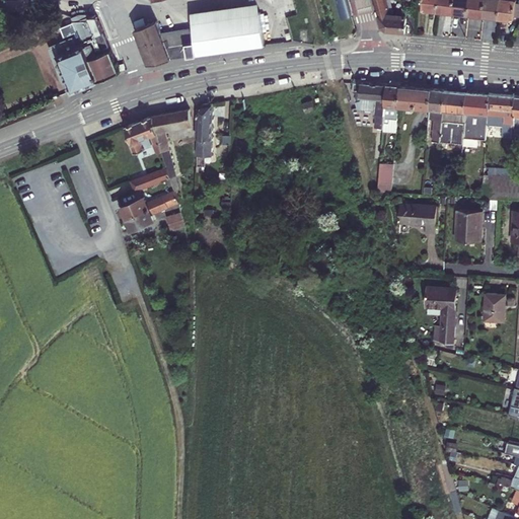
[(350,0),(338,0),(343,17),(354,14),(350,0)]
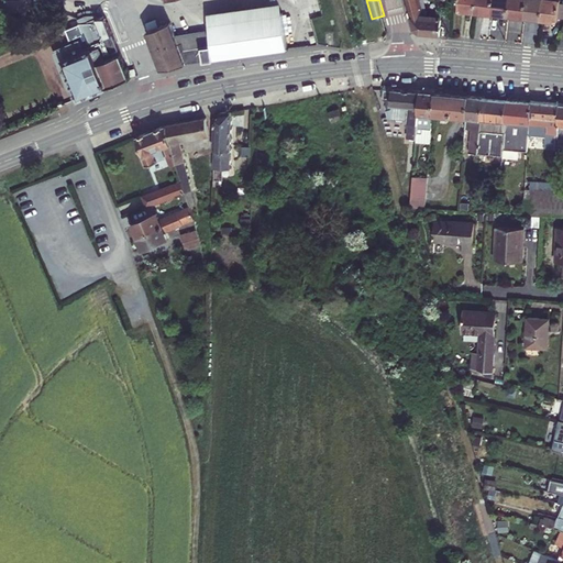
[(417,0),(405,0),(412,24),(417,29),(446,31),(449,14),(422,12),(417,0)]
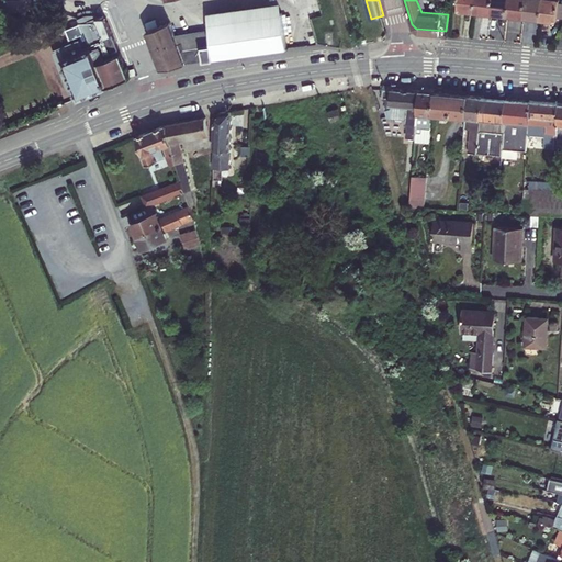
[(521,9),(521,0),(505,0),(505,8),(521,9)]
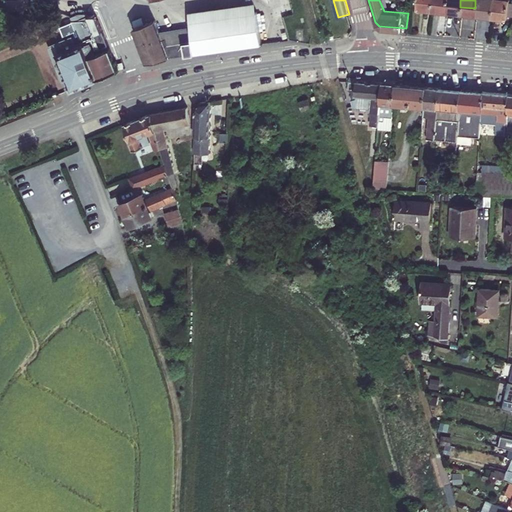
[(475,0),(475,8),(490,10),(490,0),(475,0)]
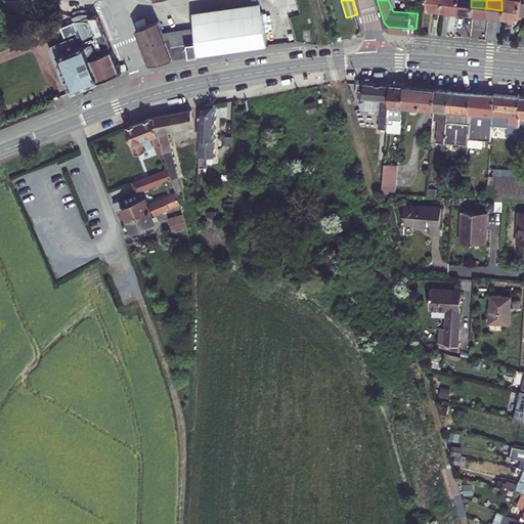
[(501,0),(501,10),(517,12),(518,0),(501,0)]
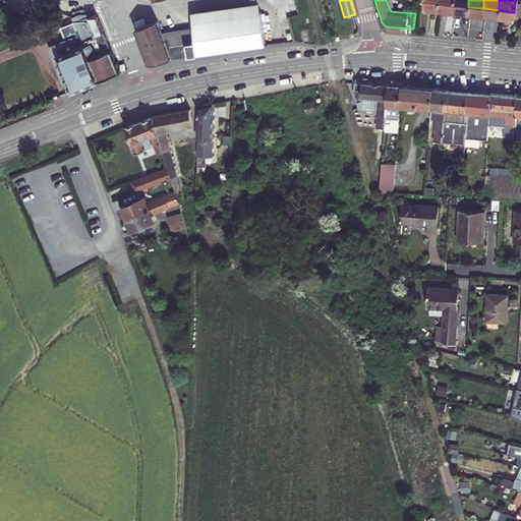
[(194,13),(197,36),(200,53),(265,45),(259,4),(194,13)]
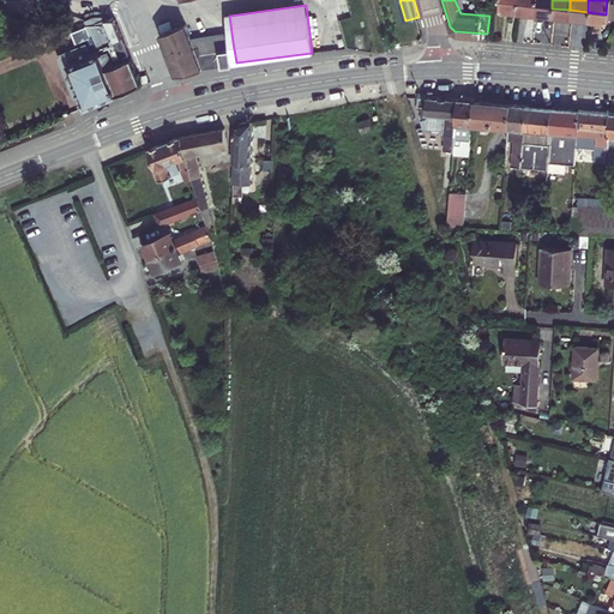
[(22,14),(5,8),(0,12),(0,17),(1,22),(8,24),(13,20),(19,23),(22,14)]
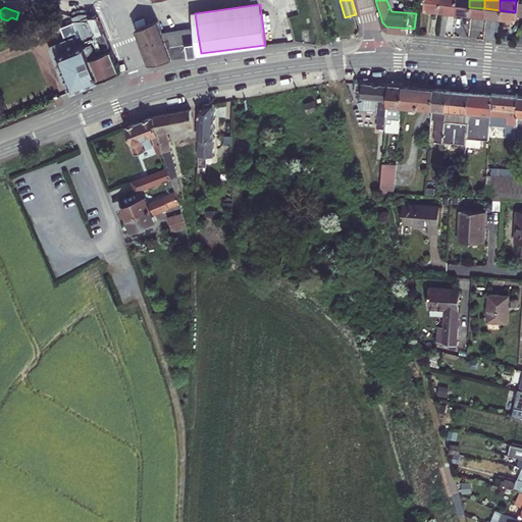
[(79,12),(80,15),(87,36),(92,38),(95,38),(96,41),(79,45),(75,38),(52,47),(65,83),(70,82),(74,92),(121,71),(102,15),(94,13),(93,10),(88,9),(79,12)]
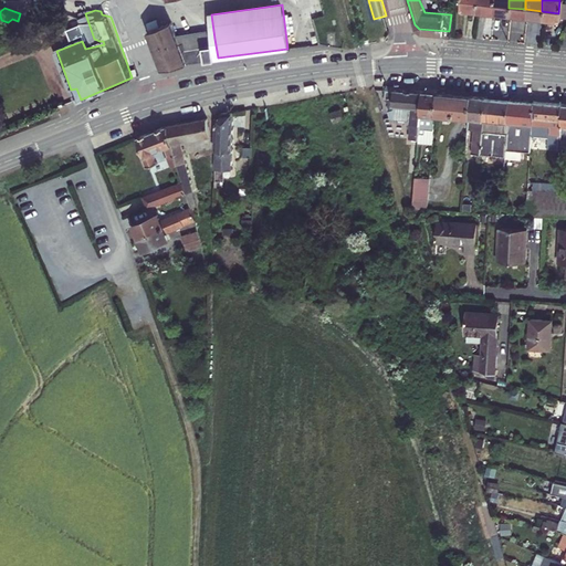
[(150,32),(163,67),(189,62),(218,58),(215,39),(181,43),(171,21),(154,28),(150,32)]
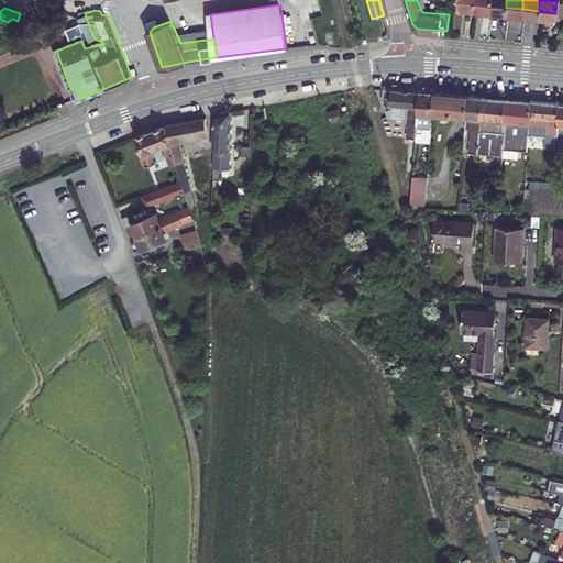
[(432,97),(395,95),(395,103),(399,122),(419,123),(418,129),(421,129),(420,147),(430,147),(430,146),(432,97)]
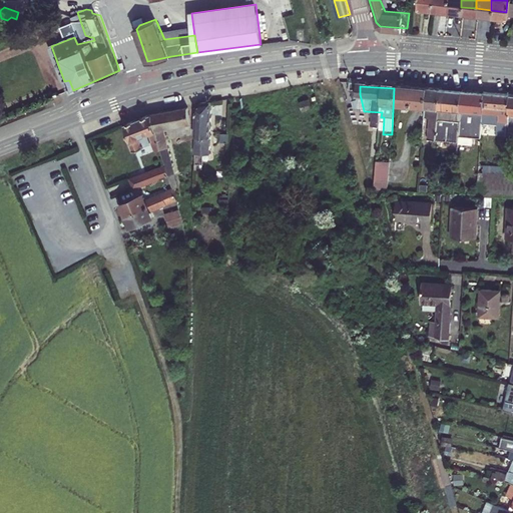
[(405,133),(406,110),(407,90),(394,88),(392,133),(405,133)]
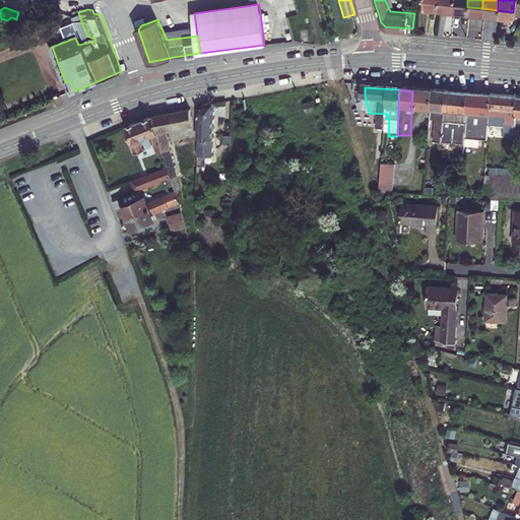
[(308,91),(310,102),(318,101),(317,90),(308,91)]
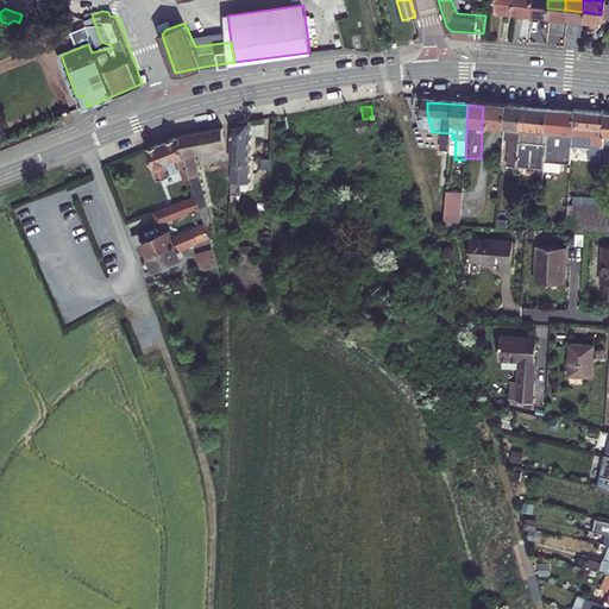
[(482,131),(519,132),(520,110),(483,107),(482,131)]
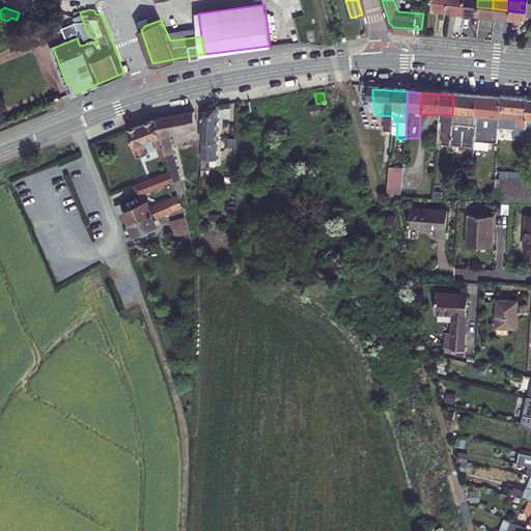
[(465,148),(466,134),(468,96),(453,95),(452,115),(458,115),(457,148),(465,148)]
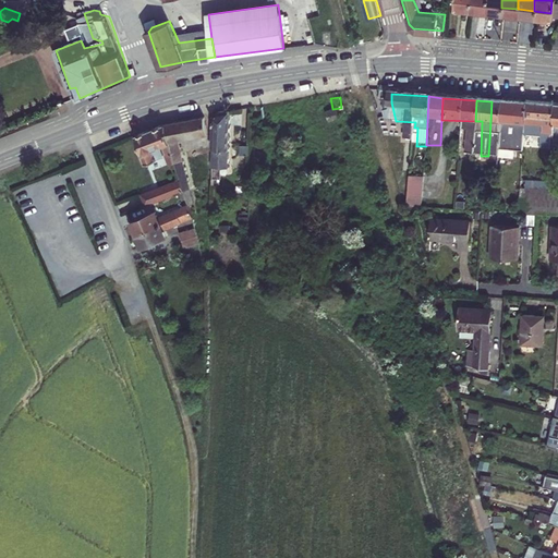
[(513,160),(516,104),(492,101),(489,141),(493,142),(493,137),(506,138),(506,143),(501,142),(501,148),(506,148),(506,159),(513,160)]
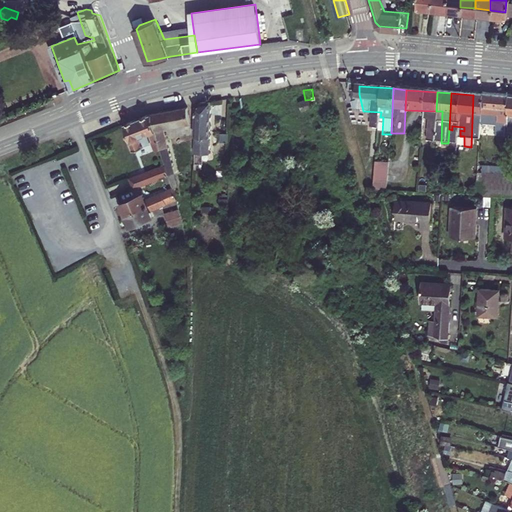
[(493,127),(494,110),(495,97),(483,96),(473,95),(471,147),(471,149),(485,149),(485,142),(492,142),(493,127)]
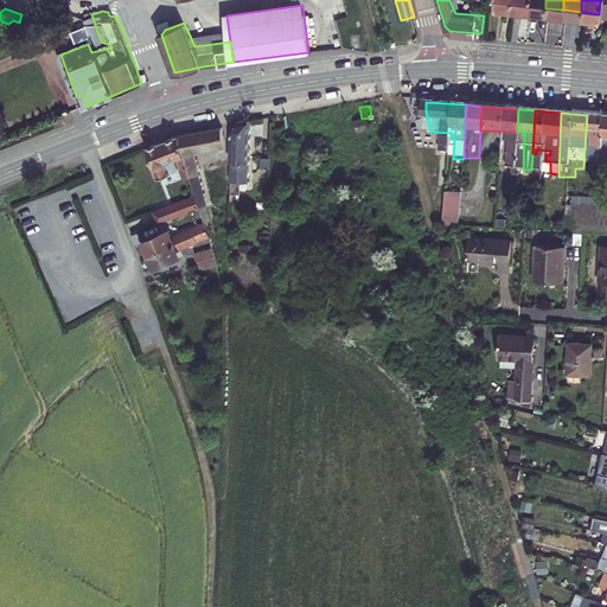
[(606,115),(587,115),(586,131),(585,151),(606,151),(606,115)]
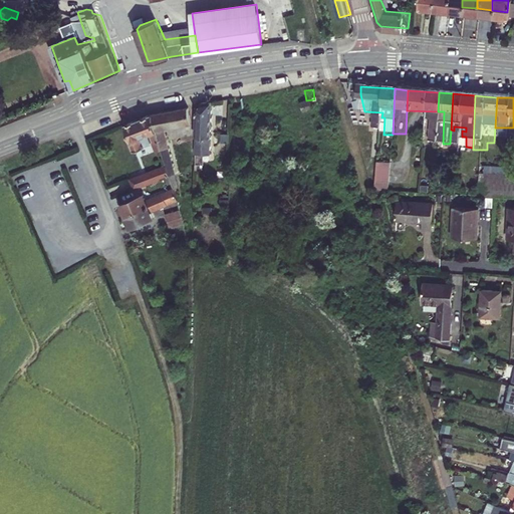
[(208,104),(208,153),(223,153),(224,102),(208,104)]
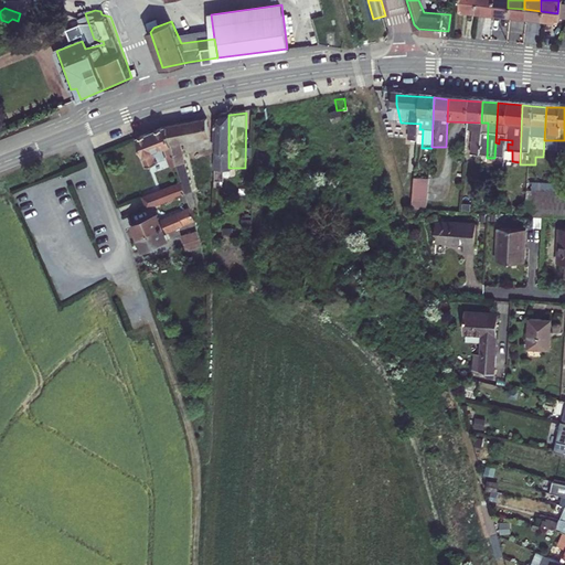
[(217,120),(178,131),(182,146),(188,146),(191,158),(204,153),(203,144),(214,140),(214,137),(222,135),(217,120)]
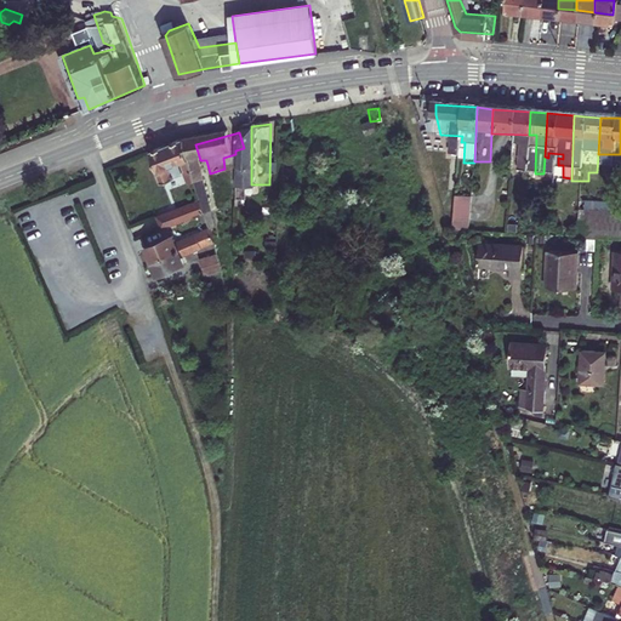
[(187,141),(160,149),(175,182),(187,178),(186,175),(194,171),(198,184),(206,181),(200,160),(195,144),(193,138),(187,141)]
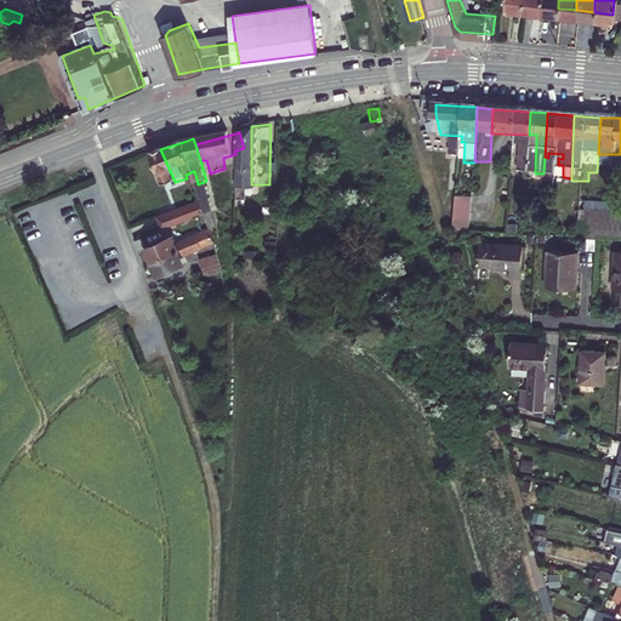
[(211,203),(199,208),(204,218),(217,214),(211,203)]
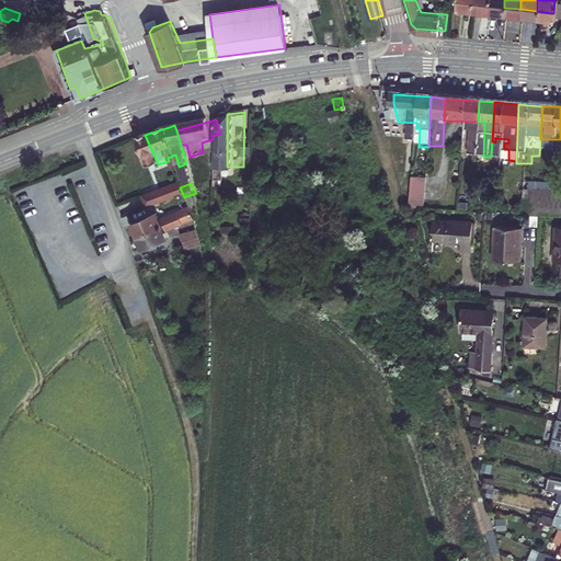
[(426,183),(424,214),(439,215),(441,184),(426,183)]
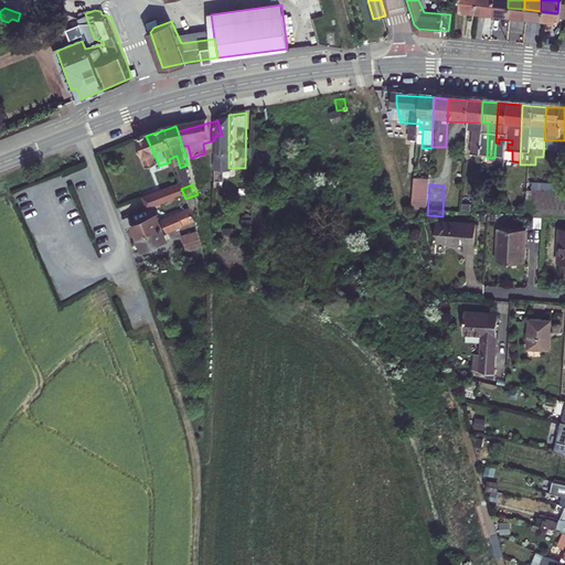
[(181,189),(172,192),(174,202),(185,199),(181,189)]
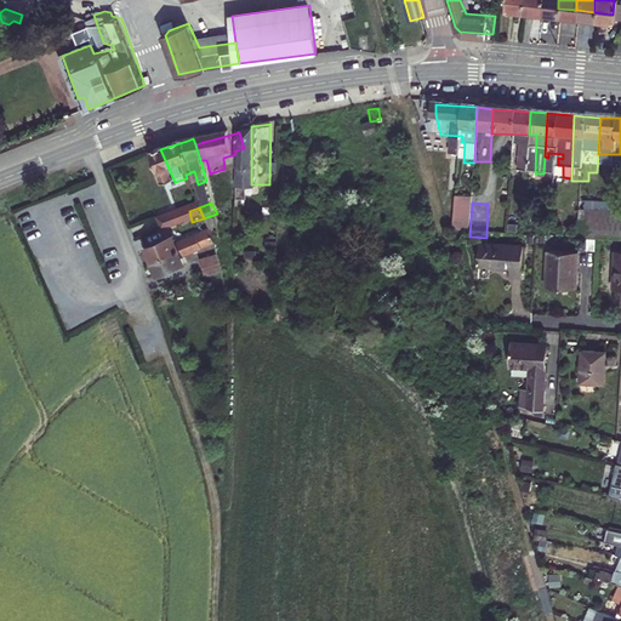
[(172,217),(175,229),(182,227),(192,222),(189,211),(172,217)]
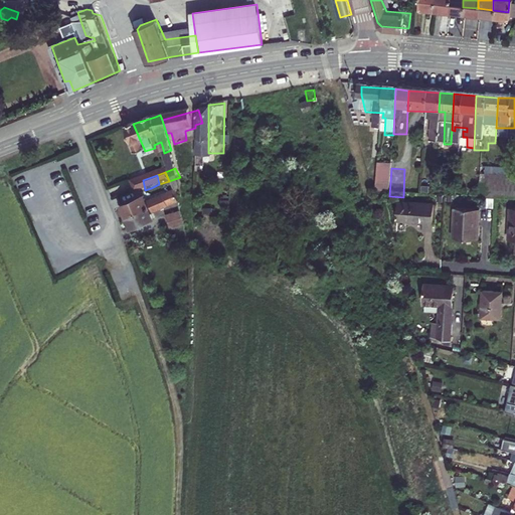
[(145,190),(135,194),(137,201),(153,194),(151,188),(145,190)]
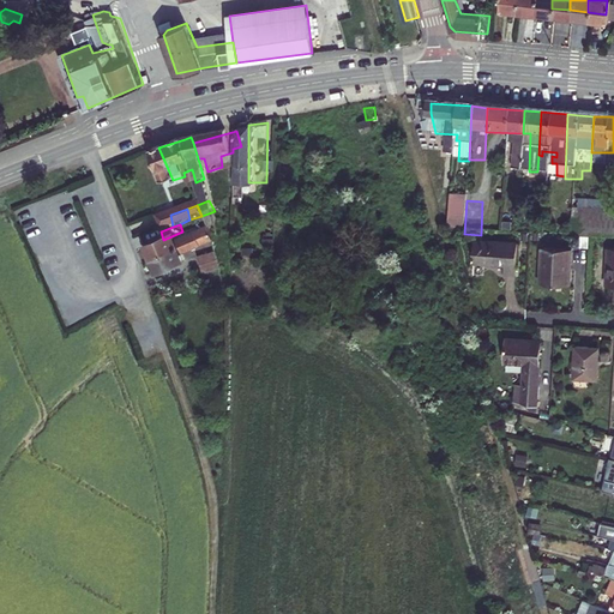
[(157,246),(163,260),(222,235),(220,228),(186,241),(182,236),(157,246)]
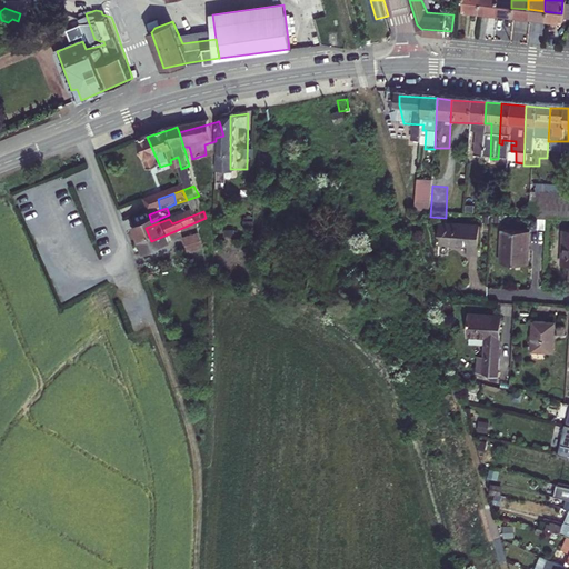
[(151,241),(157,253),(180,243),(178,238),(208,226),(206,218),(151,241)]
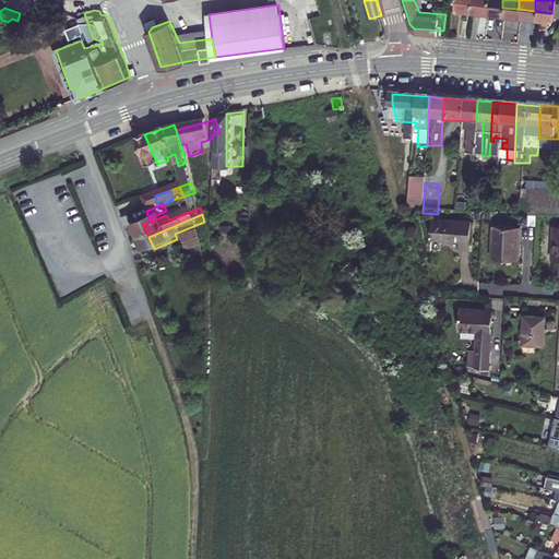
[(432,219),(431,239),(459,241),(459,248),(471,249),(472,221),(432,219)]
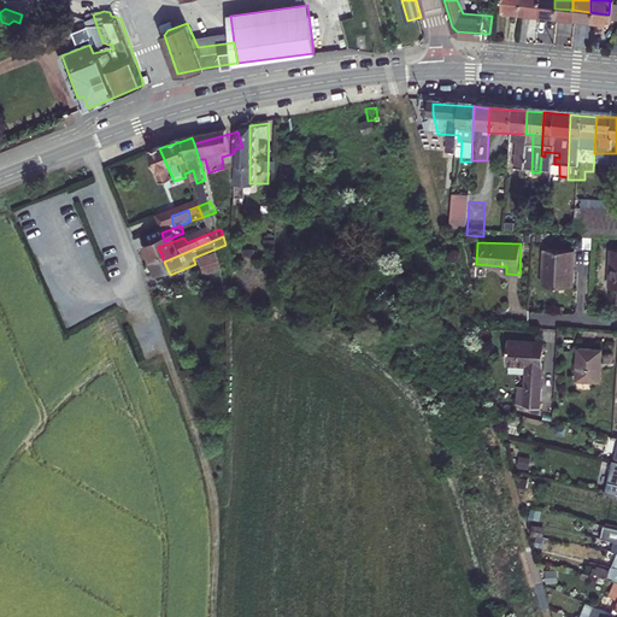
[(227,250),(212,256),(216,260),(229,254),(227,250)]
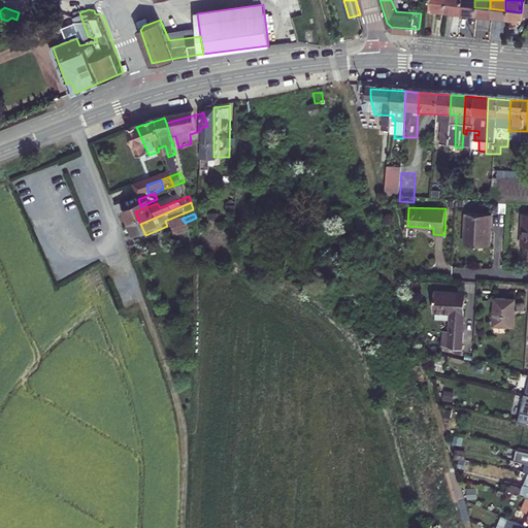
[(465,216),(463,245),(489,246),(490,218),(465,216)]
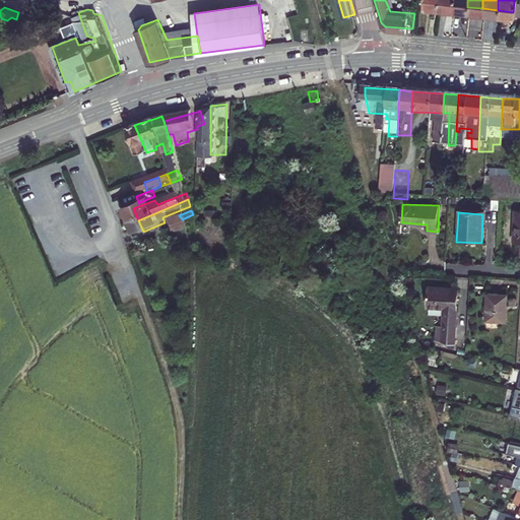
[(197,223),(193,214),(182,219),(184,223),(189,221),(191,226),(197,223)]
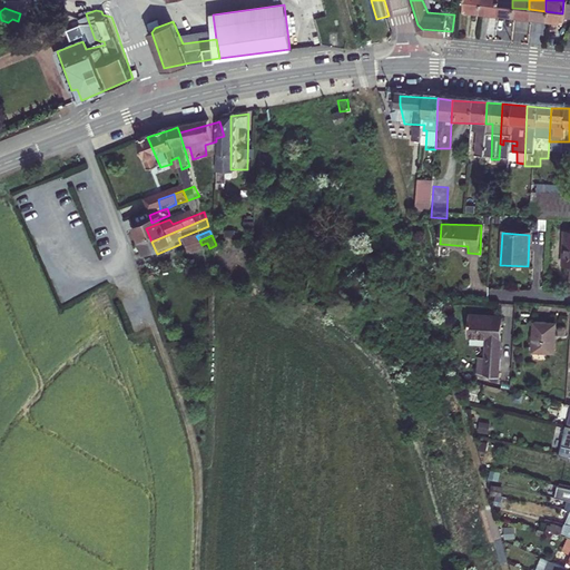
[(484,357),(484,366),(501,367),(501,357),(500,357),(501,316),(470,315),(469,337),(488,337),(487,357),(484,357)]
